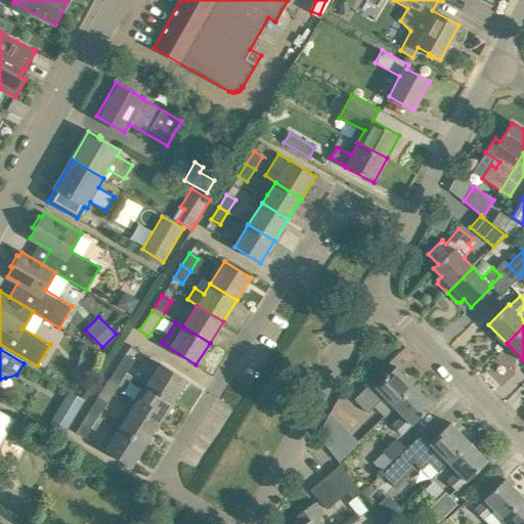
[(125,354),(117,366),(126,372),(134,359),(125,354)]
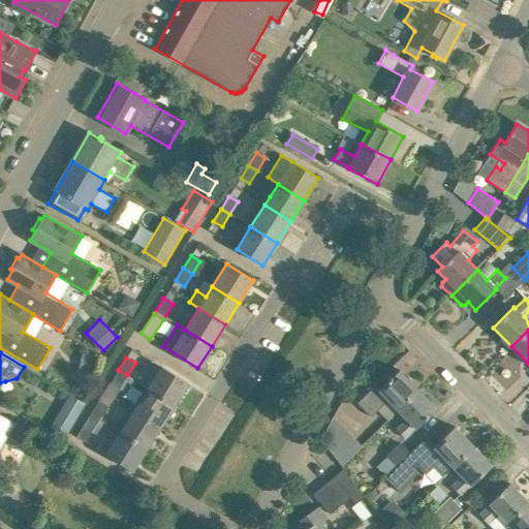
[(491,372),(504,389),(520,375),(506,359),(491,372)]
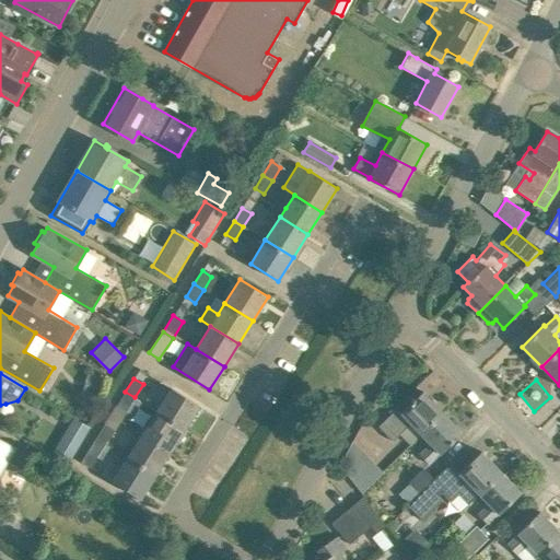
[(156,411),(184,429),(199,406),(172,388),(156,411)]
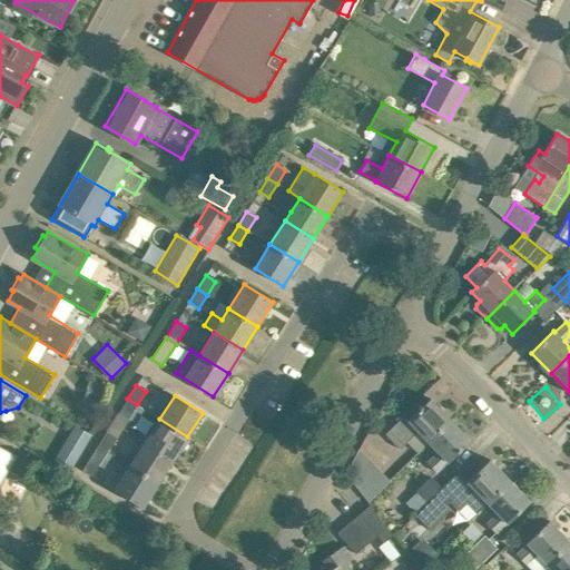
[(127,399),(118,413),(128,419),(137,404),(127,399)]
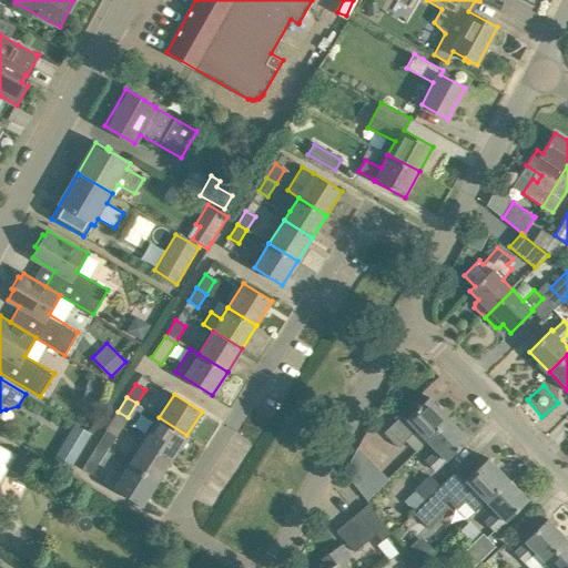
[(384,433),(398,447),(416,430),(426,440),(449,418),(429,397),(407,418),(403,414),(384,433)]
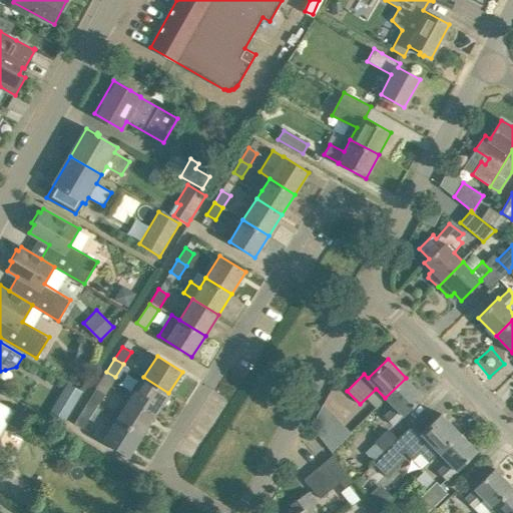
[(124,394),(155,414),(168,393),(143,377),(137,387),(131,383),(124,394)]
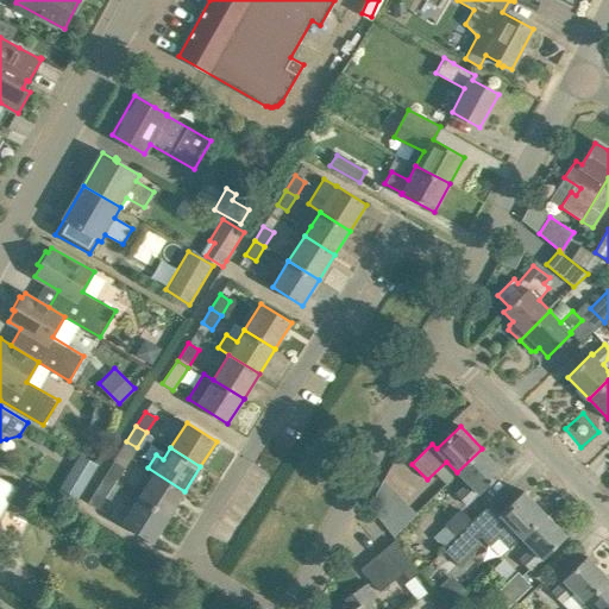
[(457,472),(466,483),(456,494),(466,506),(503,470),(482,449),(457,472)]
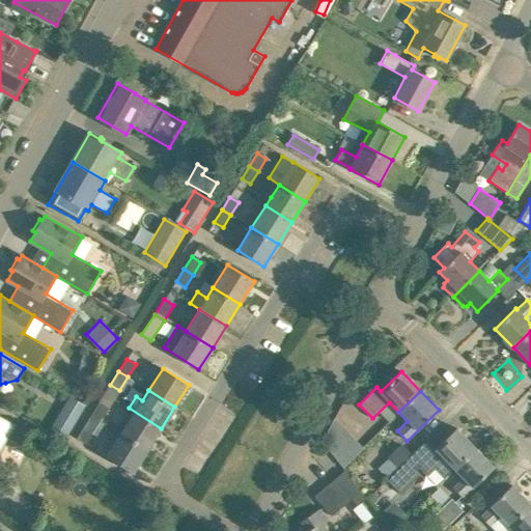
[(52,426),(66,436),(86,403),(71,395),(52,426)]
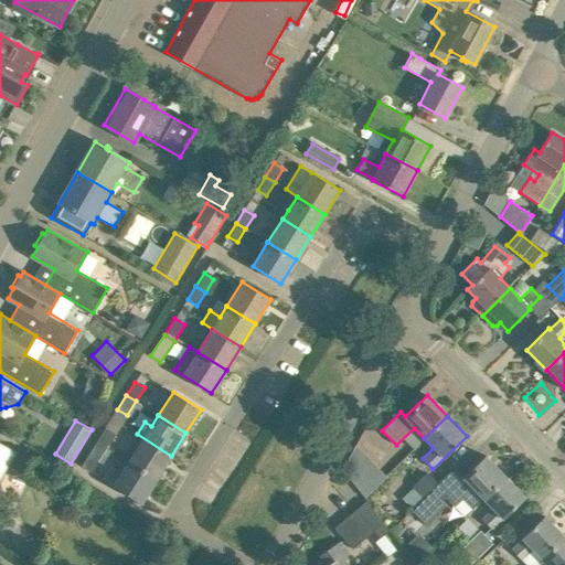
[(104,429),(96,441),(106,448),(114,436),(104,429)]
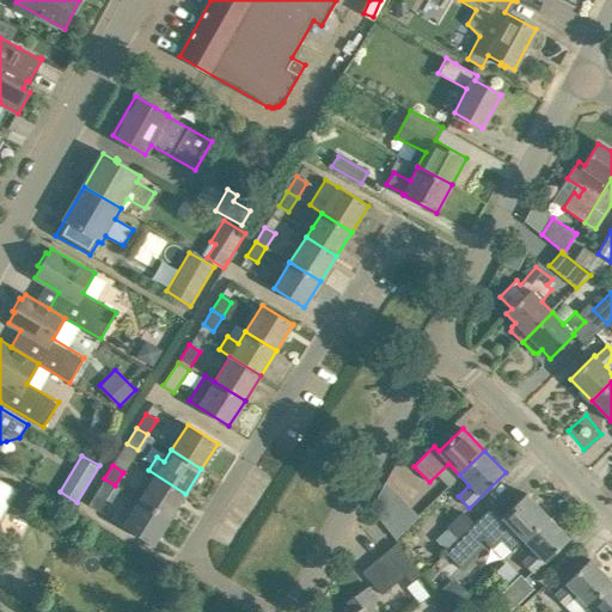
[(148,485),(140,500),(170,519),(185,494),(148,470),(141,481),(148,485)]
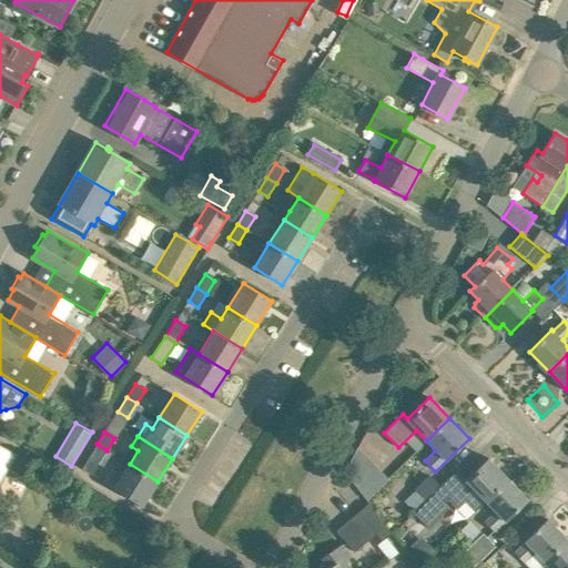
[(97,444),(88,458),(98,465),(107,450),(97,444)]
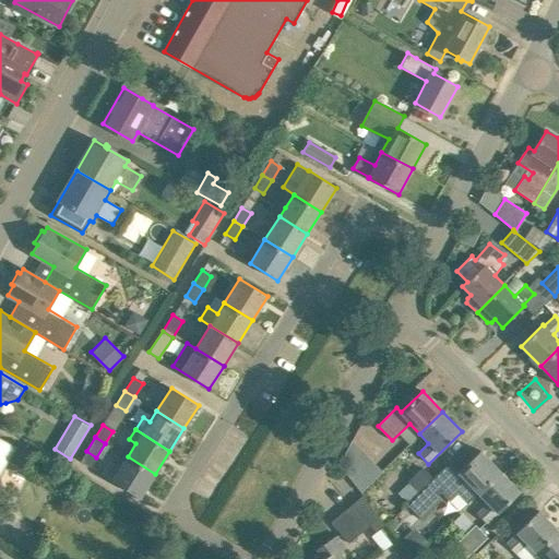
[(335,467),(368,487),(382,463),(349,443),(335,467)]
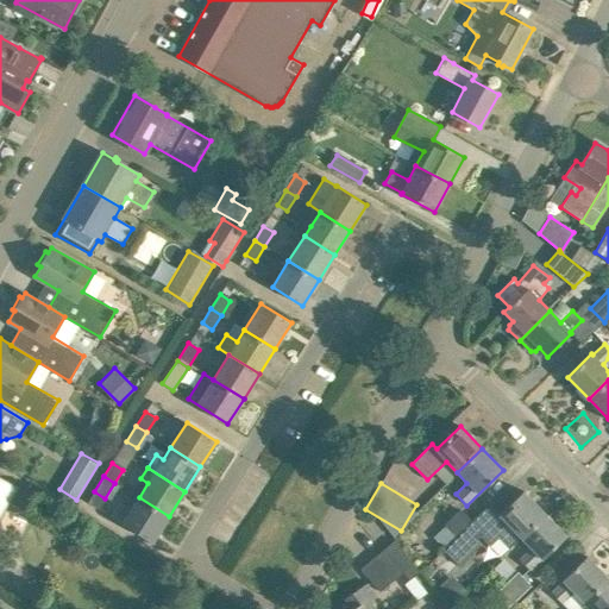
[(481,537),(490,546),(498,538),(508,548),(521,537),(545,513),(523,490),(498,515),(501,516),(481,537)]
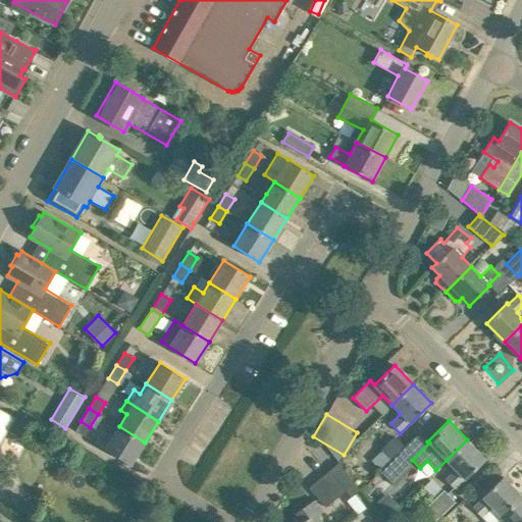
[(145,442),(119,426),(112,436),(105,432),(98,444),(131,465),(145,442)]
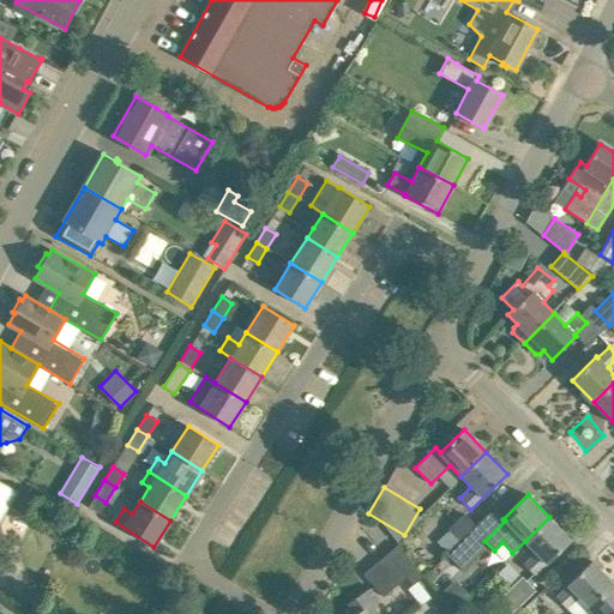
[(463,513),(447,529),(449,530),(459,541),(468,533),(475,525),(463,513)]
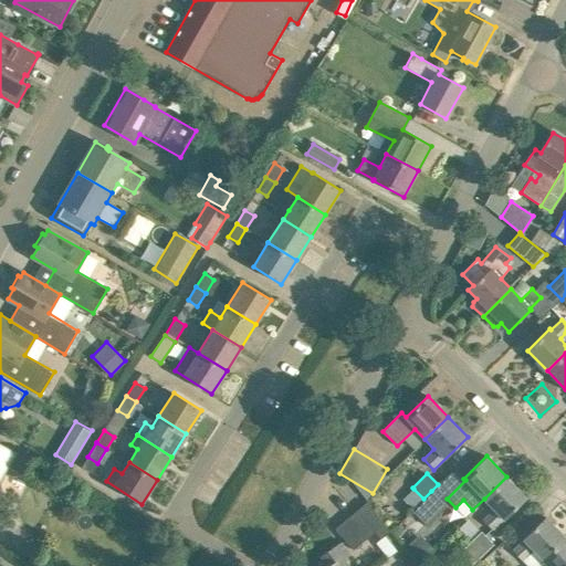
[(493,510),(483,521),(492,530),(503,520),(503,521),(527,498),(506,477),(484,499),(494,510),(493,510)]
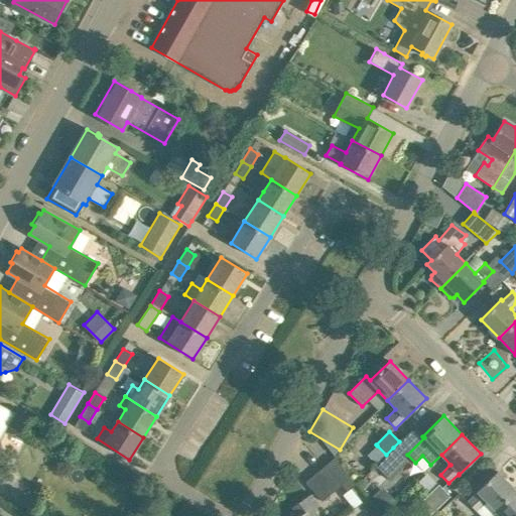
[(375,465),(389,480),(407,462),(393,447),(375,465)]
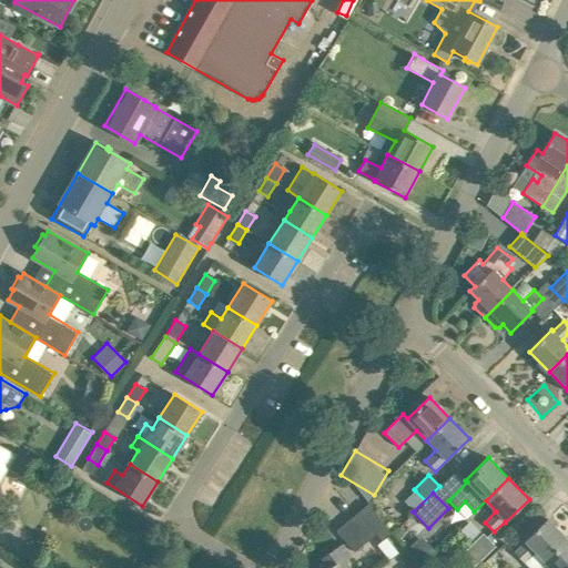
[(367,505),(358,513),(376,534),(382,540),(392,533),(382,521),(367,505)]
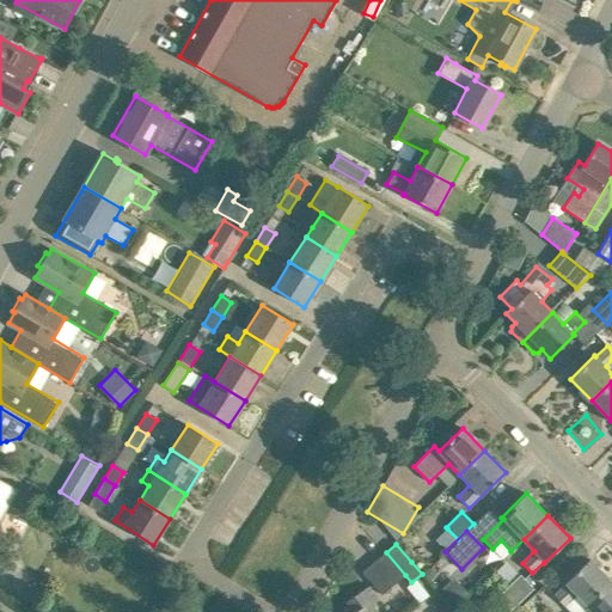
[(405,575),(386,552),(362,571),(383,595),(405,575)]
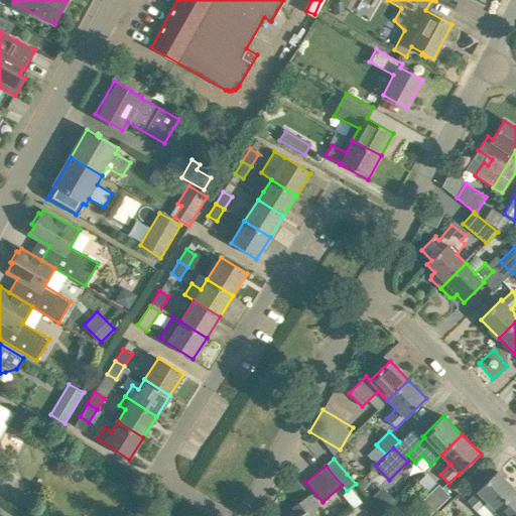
[(486,501),(495,510),(515,490),(497,471),(477,491),(478,492),(468,502),(476,511),(486,501)]
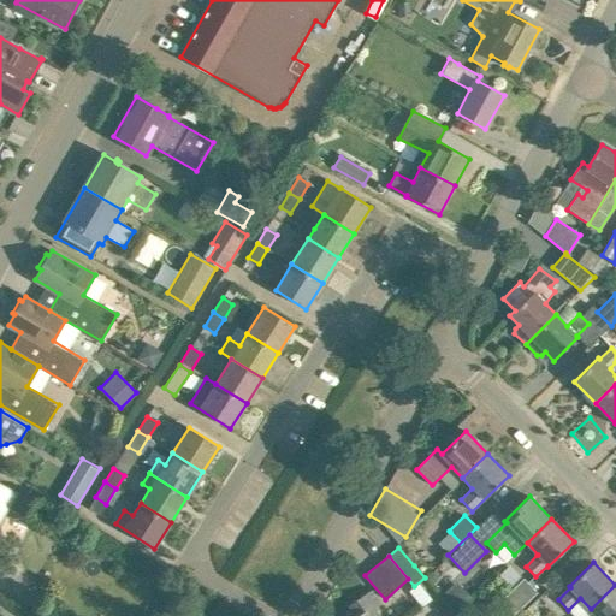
[(499,602),(514,615),(537,592),(523,579),(499,602)]
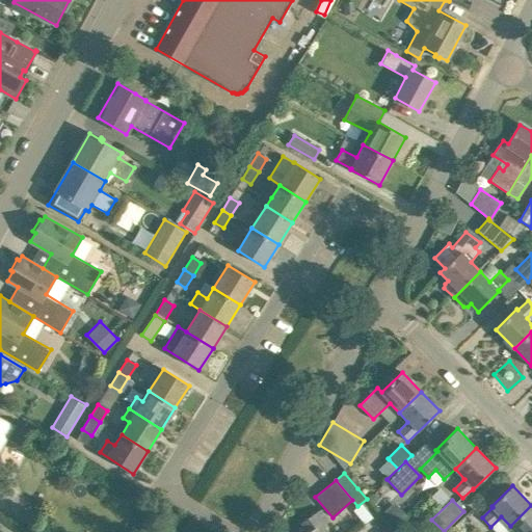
[(531,531),(531,505),(510,526),(504,531),(531,531)]
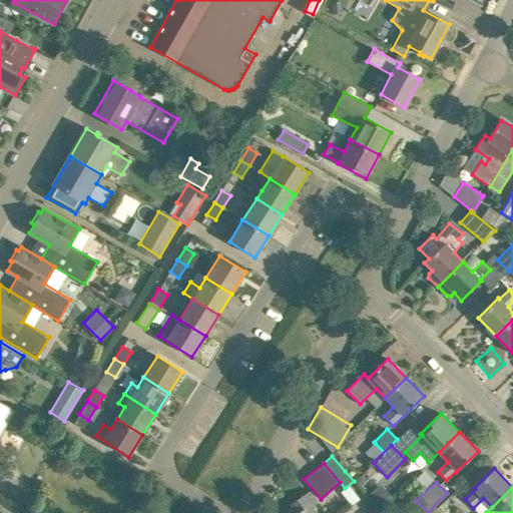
[(297,512),(296,512),(316,512),(312,506),(317,502),(310,492),(292,504),(297,512)]
